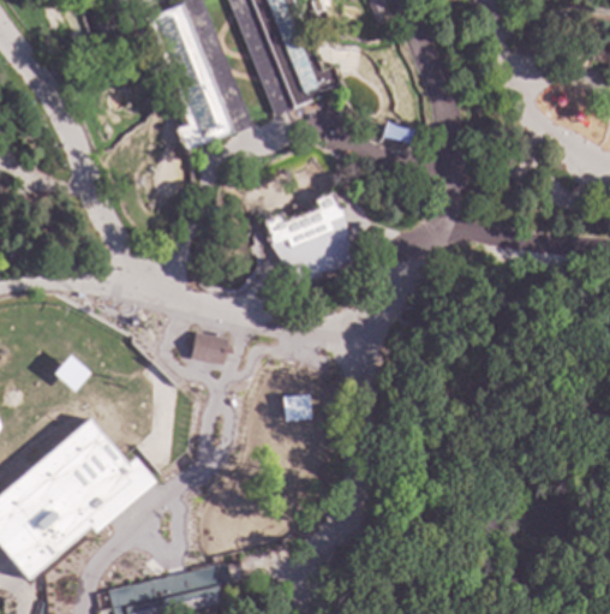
[(202,0),(252,126),(185,154),(175,130),(187,125),(174,91),(157,51),(155,43),(141,49),(131,24),(189,0),(202,0)]
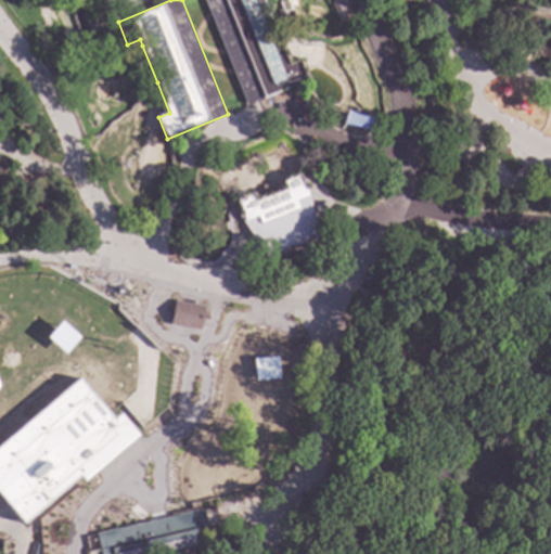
[(263,0),(290,64),(299,61),(308,80),(250,105),(206,0),(263,0)]
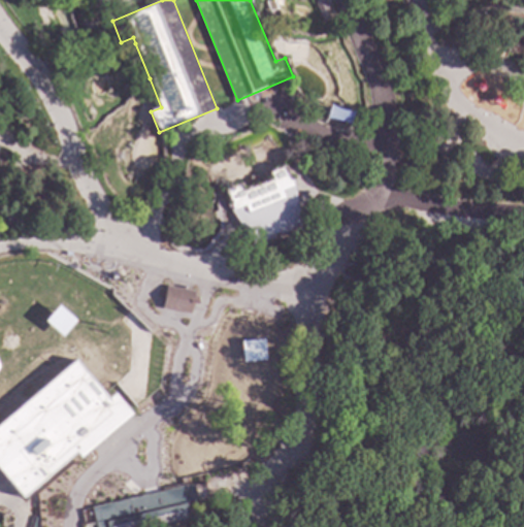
[(275,0),(280,8),(271,11),(268,1),(270,0),(275,0)]
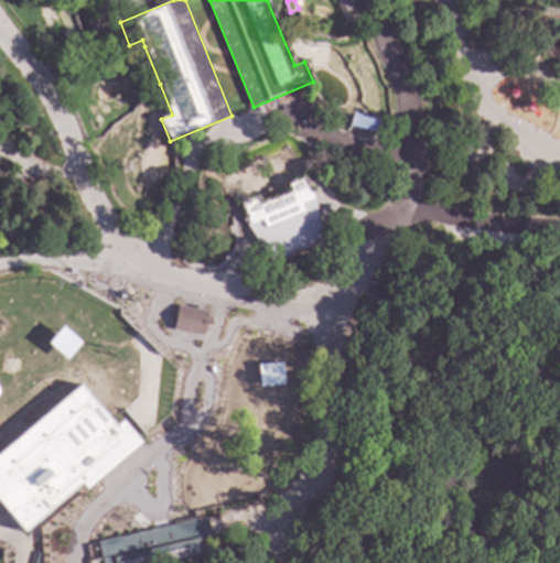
[(70,45),(63,53),(55,46),(65,42),(70,45)]
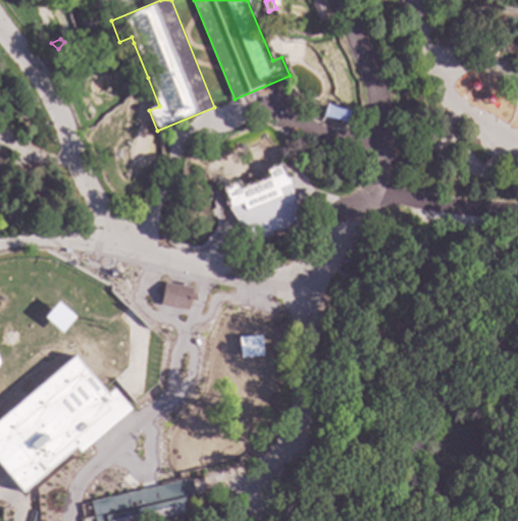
[(0,148),(5,149),(9,153),(10,157),(9,163),(8,165),(0,172),(0,148)]
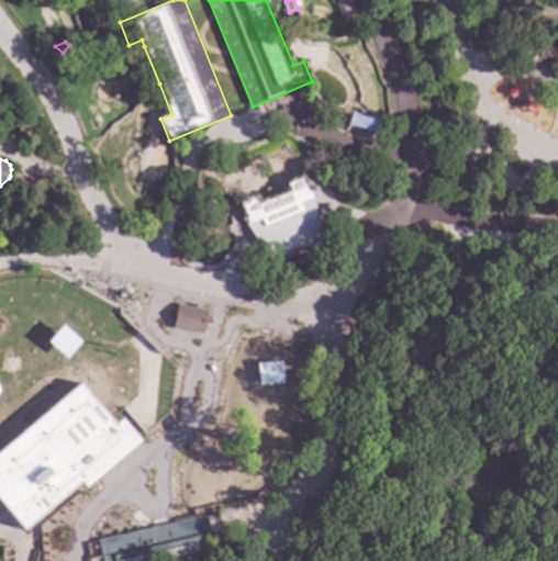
[(133,161),(135,166),(133,170),(127,172),(123,171),(122,167),(123,161),(127,159),(133,161)]
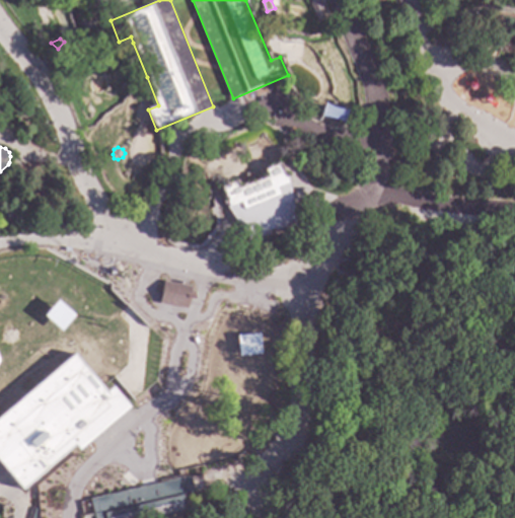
[(469,149),(466,163),(454,161),(456,154),(469,149)]
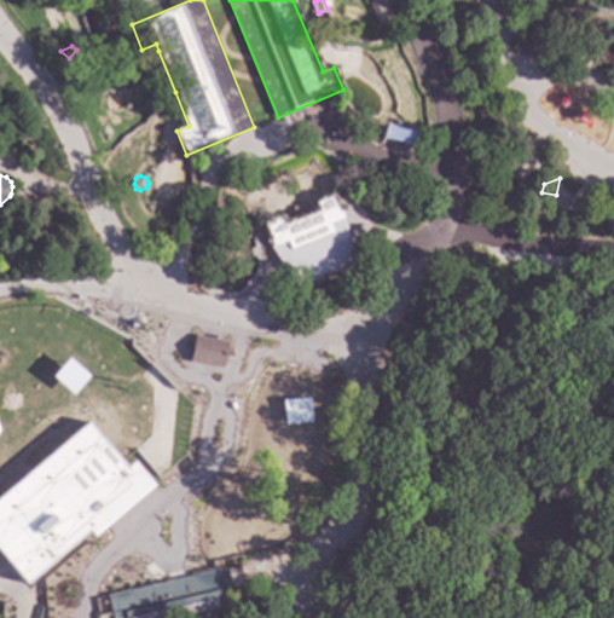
[(339,206),(345,206),(354,265),(301,287),(266,238),(268,234),(265,223),(283,214),(287,223),(319,209),(317,201),(334,194),(339,206)]
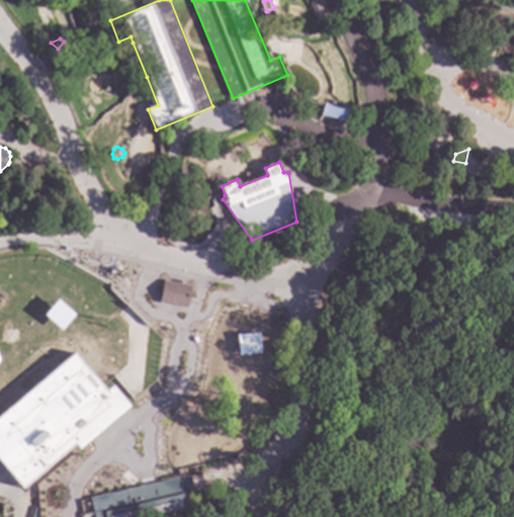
[(468,174),(465,179),(459,176),(462,171),(468,174)]
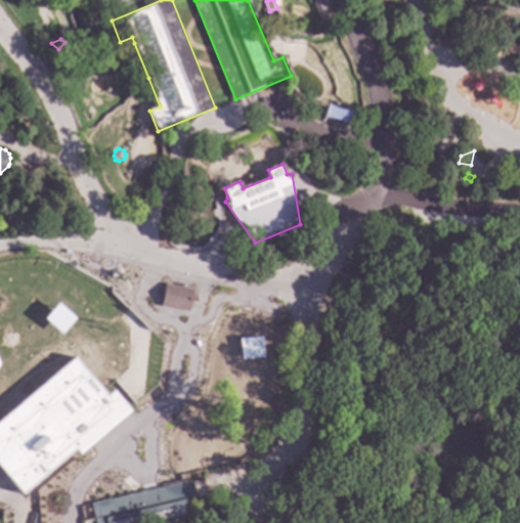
[(166,282),(163,305),(190,310),(191,300),(198,301),(199,294),(196,293),(197,288),(166,282)]
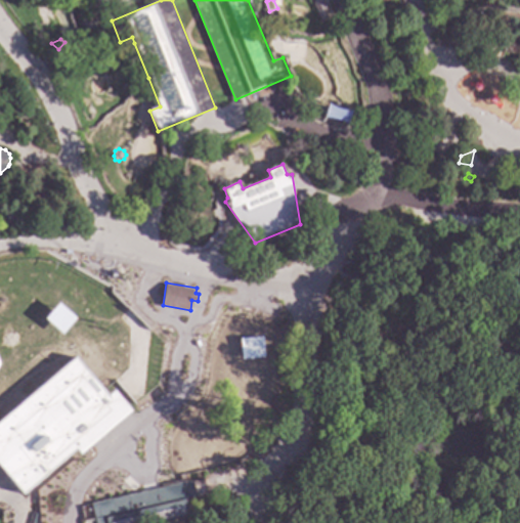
[(47,319),(63,334),(77,319),(60,305),(47,319)]
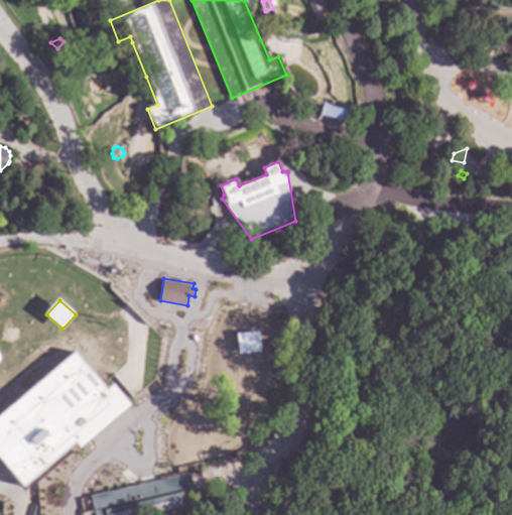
[(239,353),(261,352),(260,333),(238,334),(239,353)]
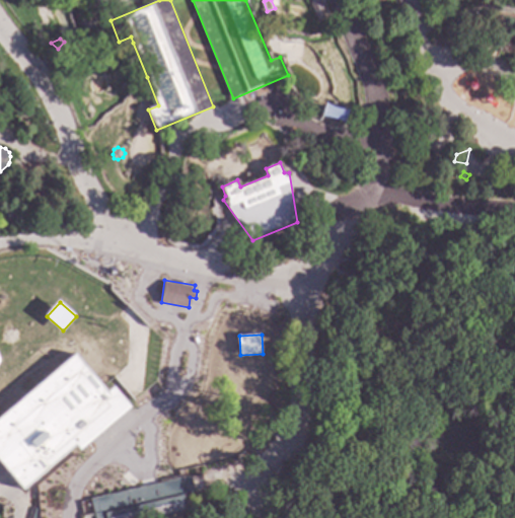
[(132,407),(114,385),(107,390),(103,386),(77,354),(0,417),(0,461),(23,490),(77,445),(80,449),(132,407)]
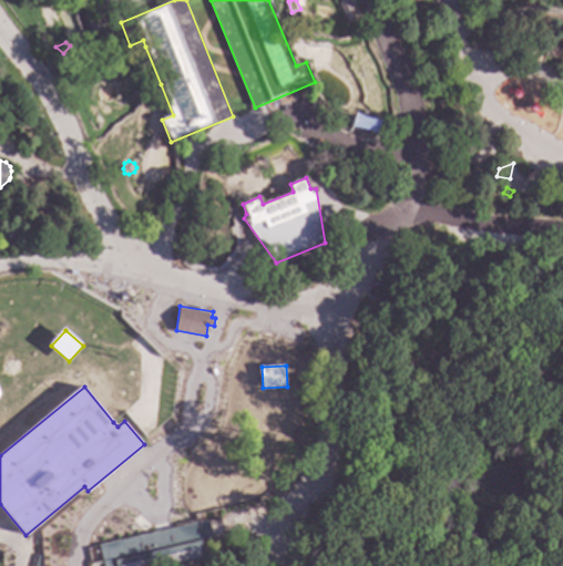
[(214,538),(203,541),(206,556),(162,565),(104,565),(100,544),(210,520),(214,538)]
